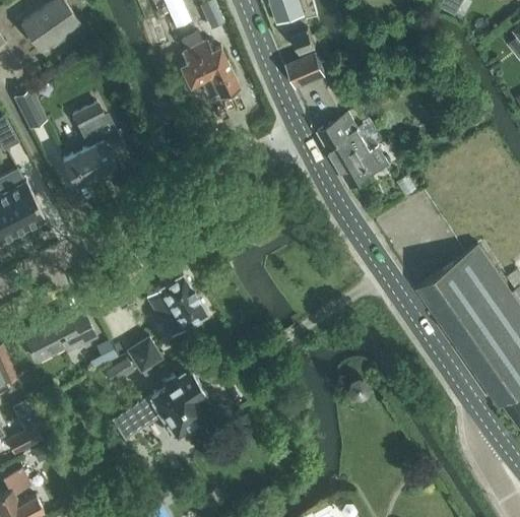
[(41,51),(78,24),(61,0),(56,0),(21,24),(41,51)]
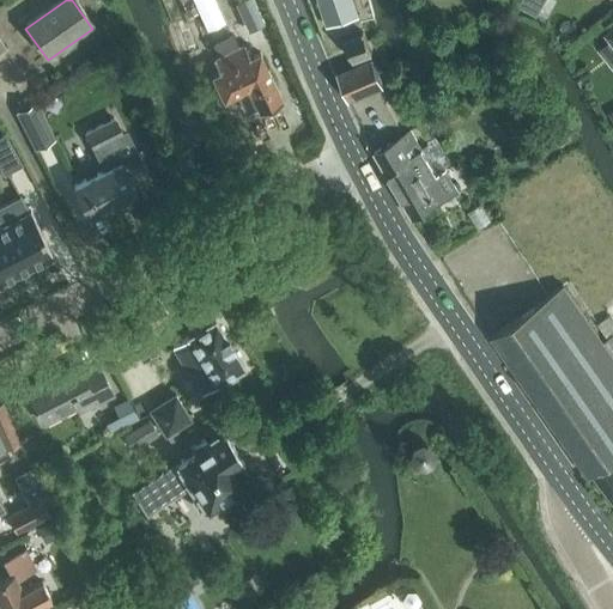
[(525,0),(522,0),(519,8),(535,18),(540,8),(525,0)]
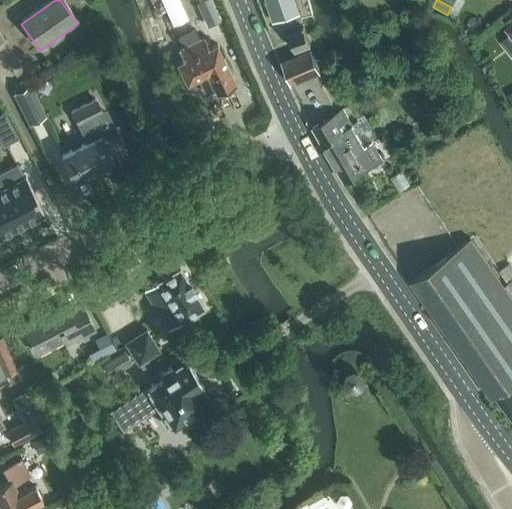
[(146,32),(153,50),(155,49),(159,59),(172,54),(168,44),(166,44),(159,26),(156,27),(153,20),(148,22),(151,30),(146,32)]
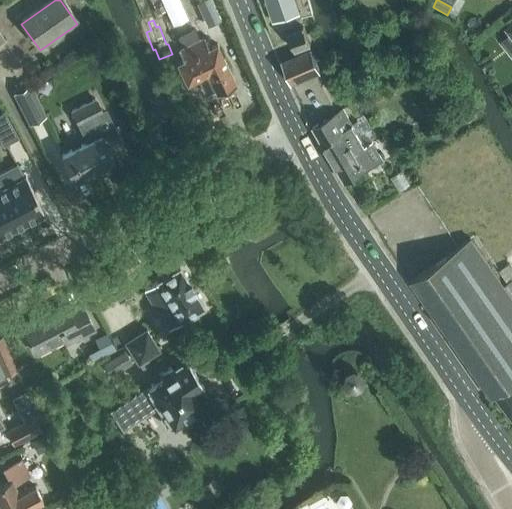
[(511,37),(502,44),(511,57),(511,28),(508,32),(511,37)]
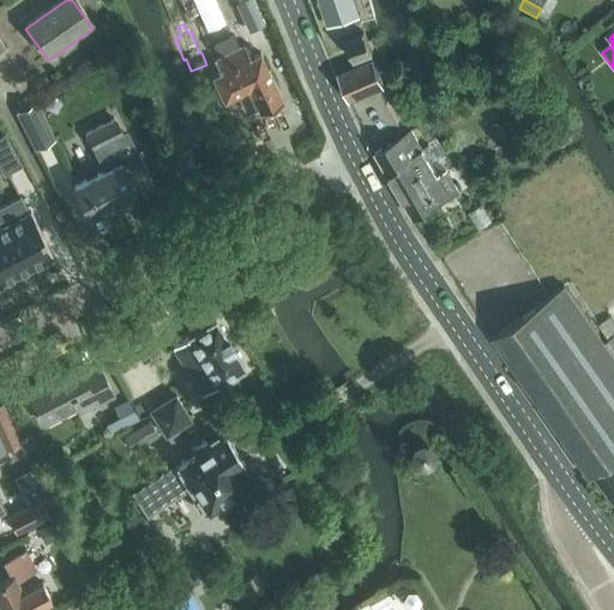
[(278,113),(280,106),(283,103),(262,56),(252,60),(246,48),(239,52),(232,36),(211,46),(218,61),(214,62),(220,76),(212,78),(224,102),(239,96),(247,114),(258,108),(260,114),(263,114),(271,116),(278,113)]
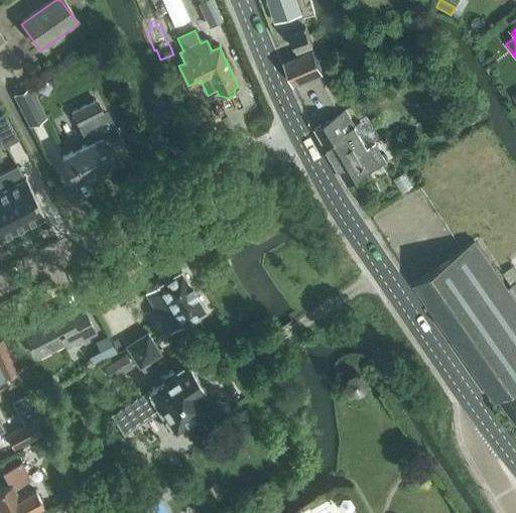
[(296,54),(312,48),(305,31),(289,37),(296,54)]
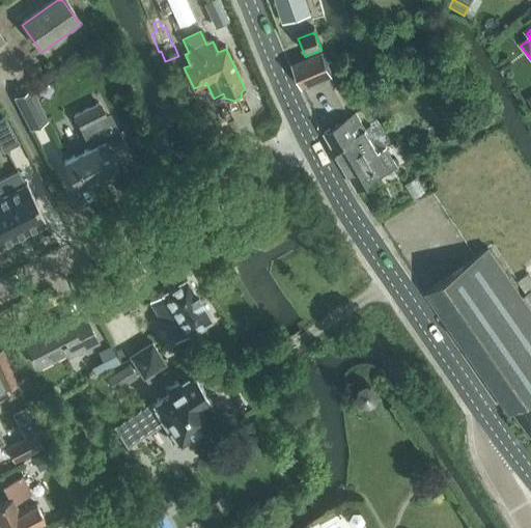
[(301,90),(331,78),(322,55),(290,67),(301,90)]
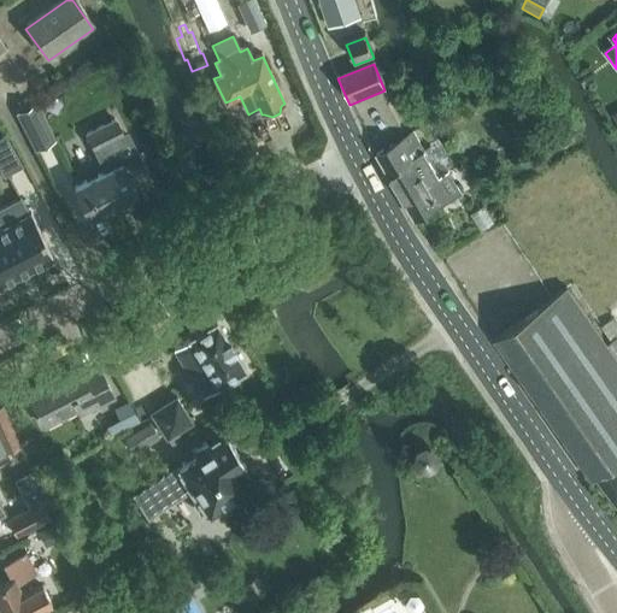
[(36,152),(53,142),(36,108),(18,117),(36,152)]
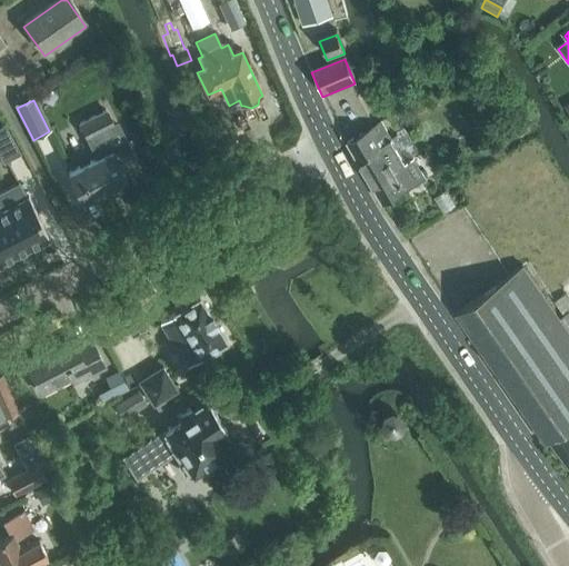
[(80,127),(89,145),(91,144),(100,159),(68,176),(82,204),(127,181),(121,171),(138,164),(116,120),(110,122),(106,113),(80,127)]
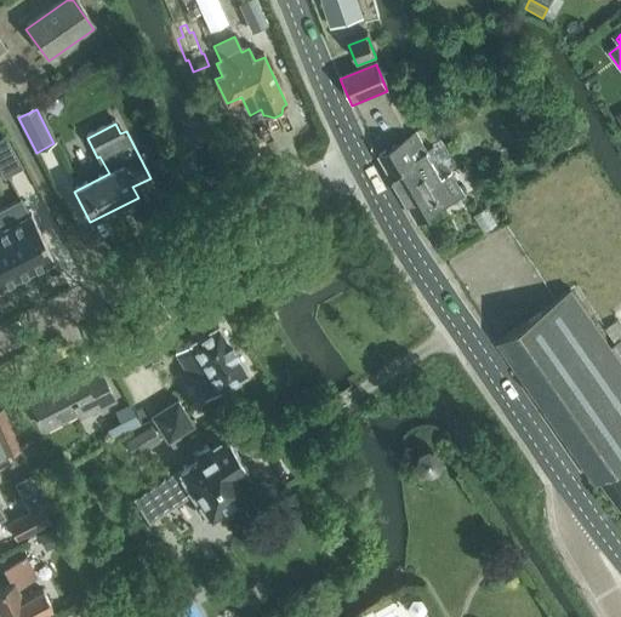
[(417,224),(419,223),(462,198),(450,176),(440,181),(415,136),(379,158),(417,224)]
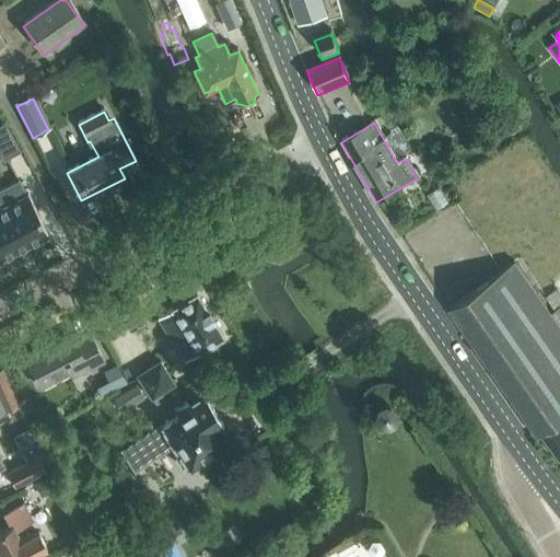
[(0,129),(0,153),(3,161),(20,153),(6,127),(0,129)]
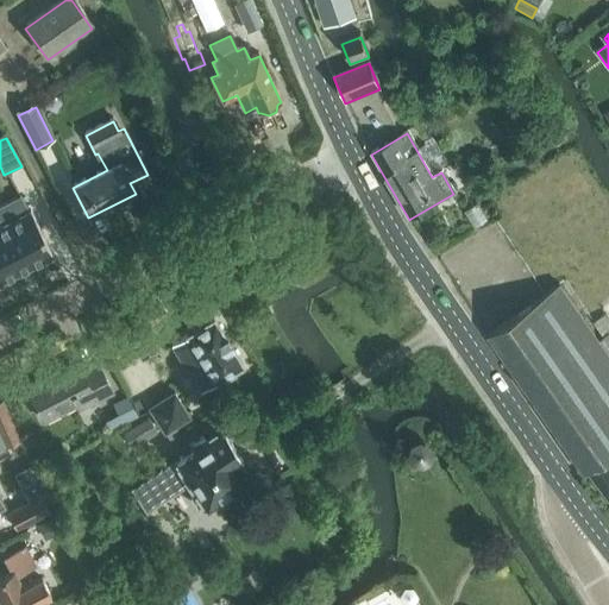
[(0,227),(0,284),(54,257),(30,213),(29,214),(20,200),(0,209),(0,212),(6,225),(0,227)]
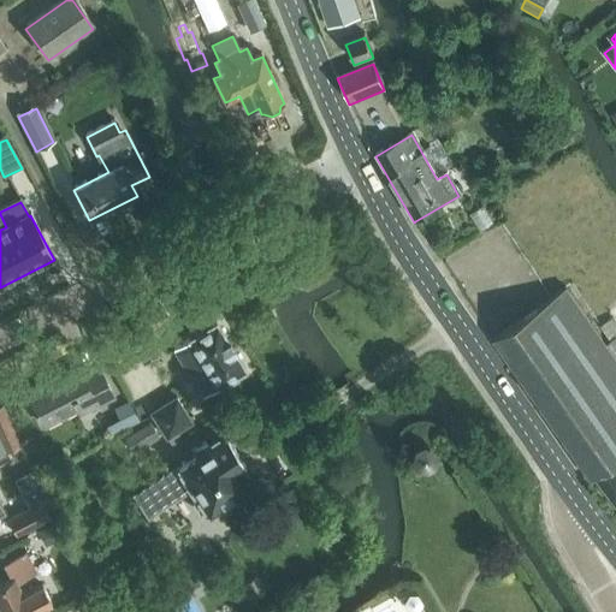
[(615,325),(612,320),(600,330),(611,344),(606,348),(567,291),(491,344),(592,483),(597,480),(615,506),(615,325)]
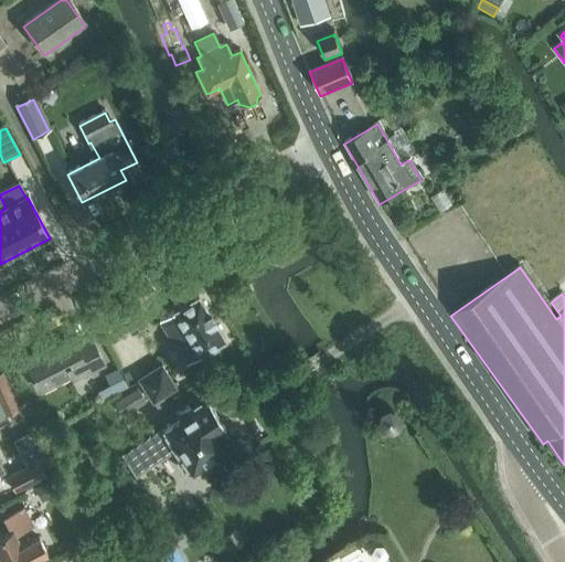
[(199,299),(159,324),(187,367),(225,342),(199,299)]
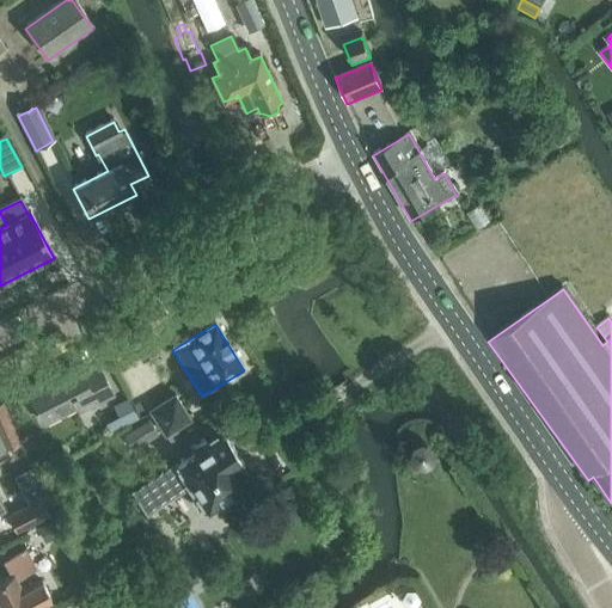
[(96,409),(114,399),(98,369),(83,378),(78,369),(28,394),(43,427),(92,401),(96,409)]
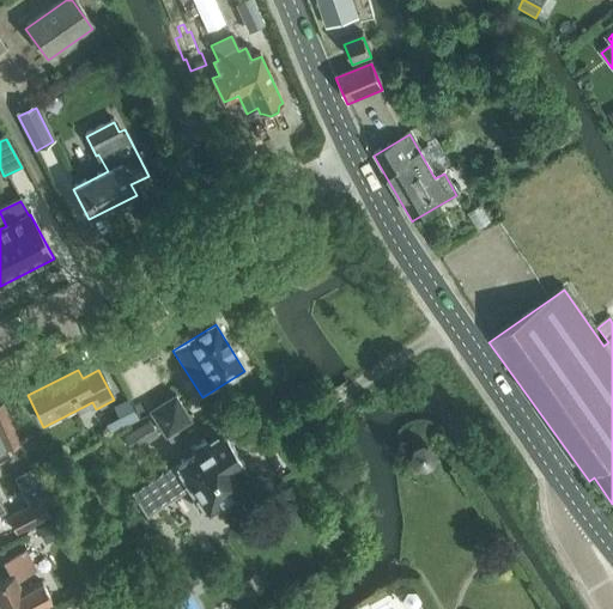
[(167,439),(192,424),(175,397),(150,414),(167,439)]
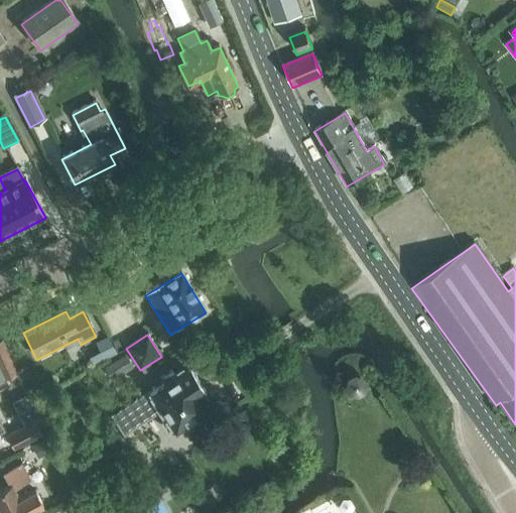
[(107,338),(95,345),(100,353),(104,362),(116,355),(107,338)]
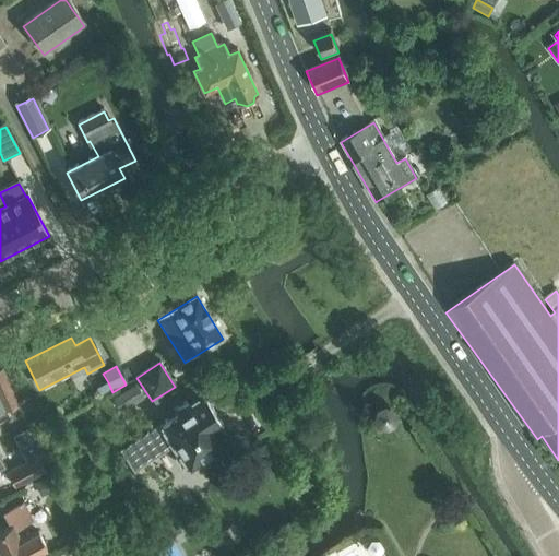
[(0,400),(7,414),(20,409),(2,370),(0,370),(0,400)]
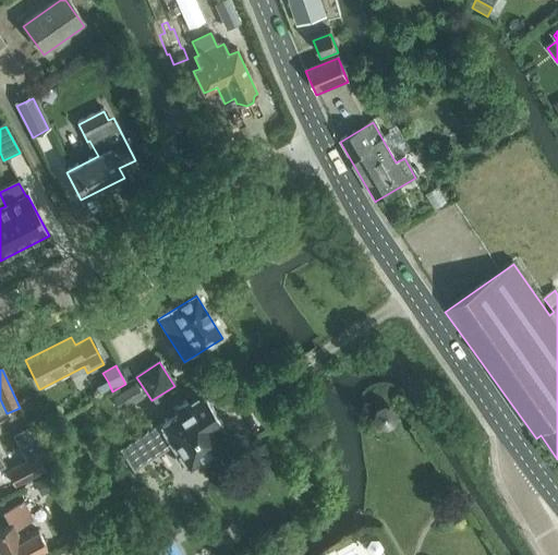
[(137,386),(112,400),(120,413),(145,399),(137,386)]
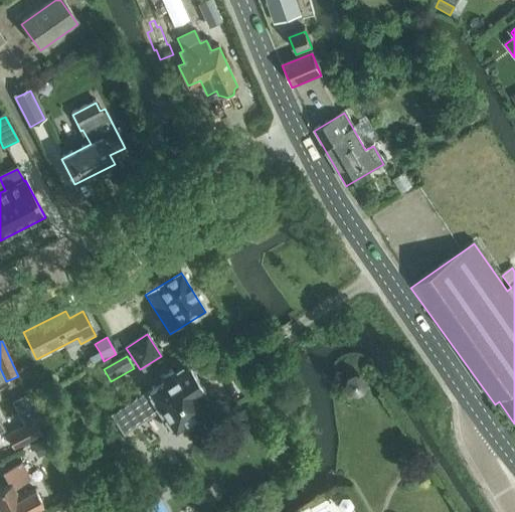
[(162,384),(123,410),(121,408),(111,415),(124,435),(158,411),(164,420),(159,423),(166,434),(170,431),(172,434),(210,408),(203,396),(200,398),(198,395),(203,392),(187,368),(173,377),(170,373),(160,379),(162,384)]
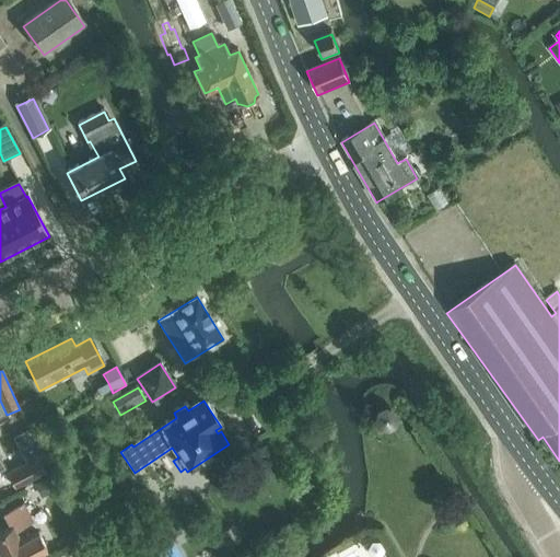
[(384,428),(394,430),(403,426),(405,416),(399,408),(391,406),(382,410),(380,420),(384,428)]
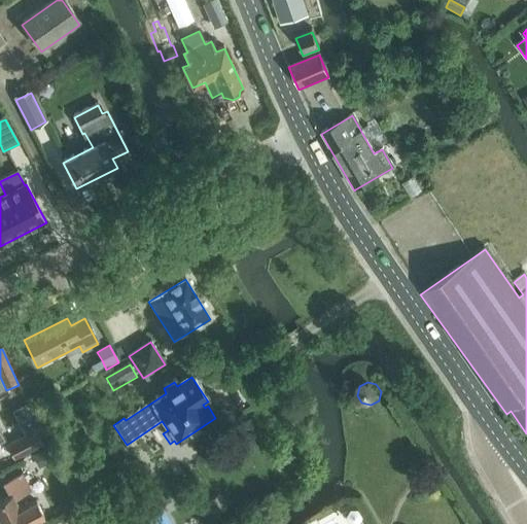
[(13,460),(41,447),(34,433),(7,447),(13,460)]
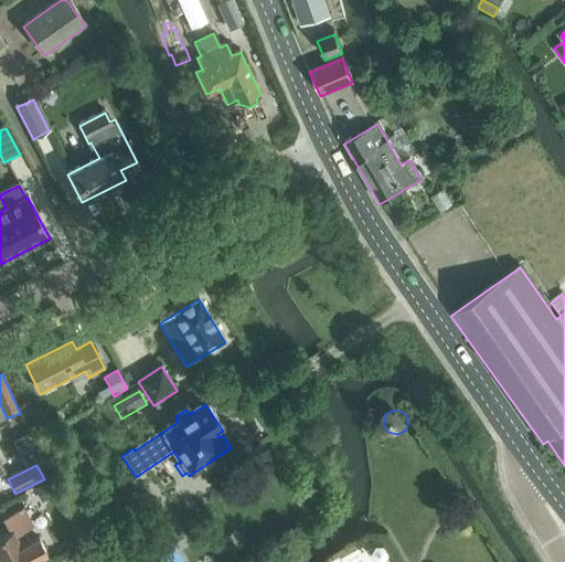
[(46,485),(35,490),(43,504),(53,498),(46,485)]
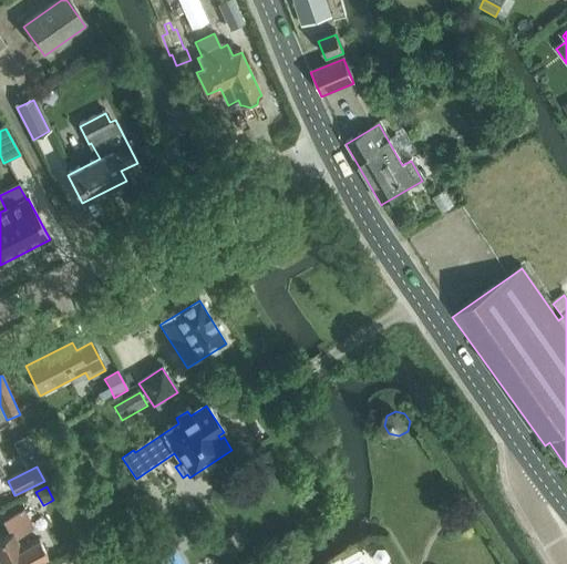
[(35,563),(48,557),(39,540),(20,550),(16,541),(34,531),(24,511),(3,522),(11,536),(0,541),(0,563),(35,563)]
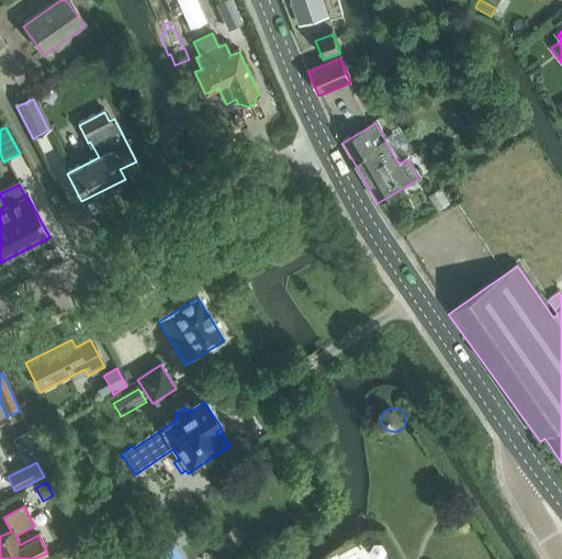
[(449,522),(451,523),(453,524),(457,524),(459,524),(461,522),(462,520),(462,516),(461,514),(459,512),(457,511),(453,511),(451,512),(449,514),(448,516),(448,518),(449,522)]
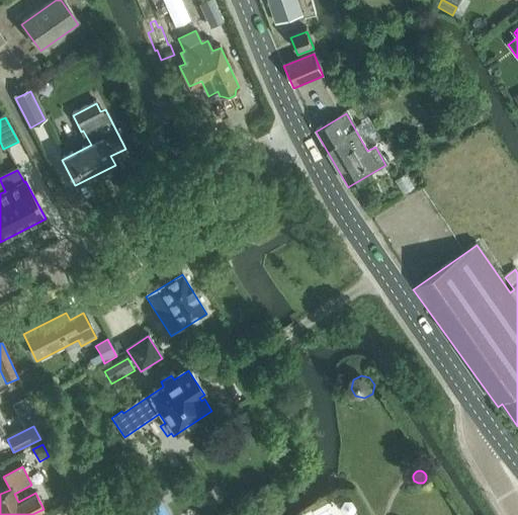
[(214,488),(204,495),(211,506),(222,499),(214,488)]
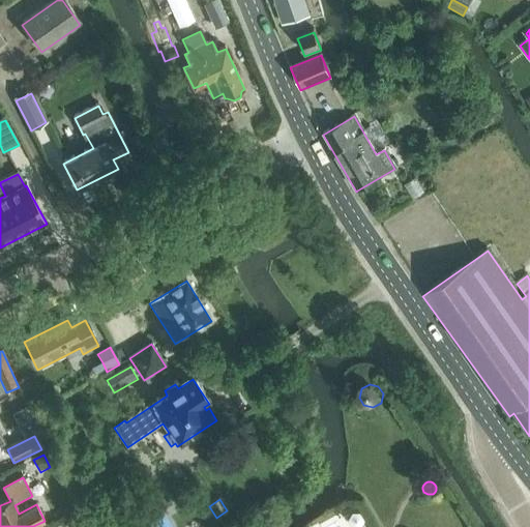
[(85,510),(72,518),(77,526),(93,526),(85,510)]
